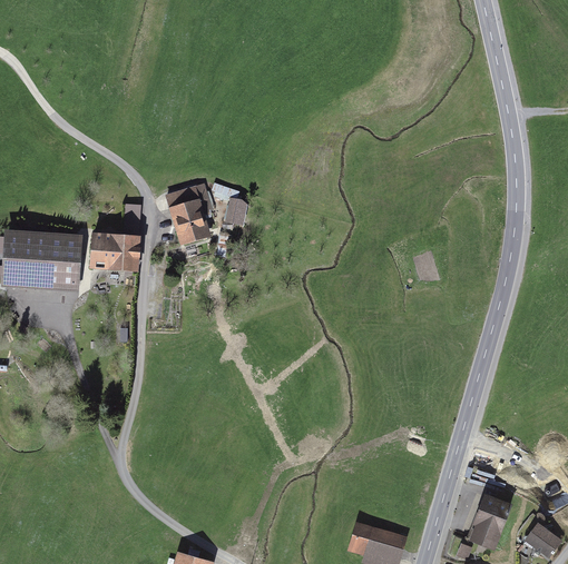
[(205,186),(163,198),(176,246),(211,237),(204,214),(213,211),(205,186)]
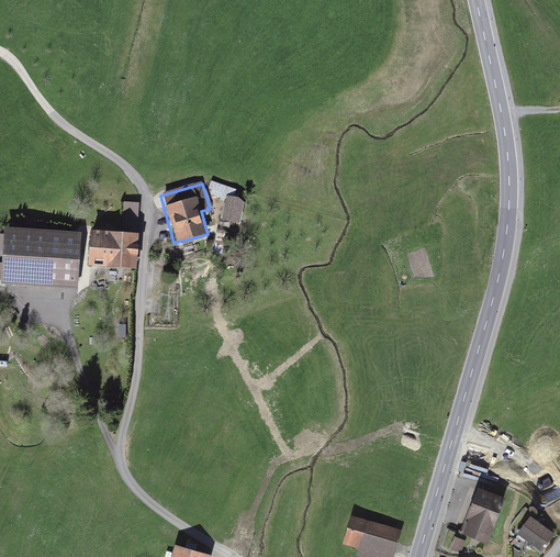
[(246,199),(225,197),(222,220),(243,223),(246,199)]
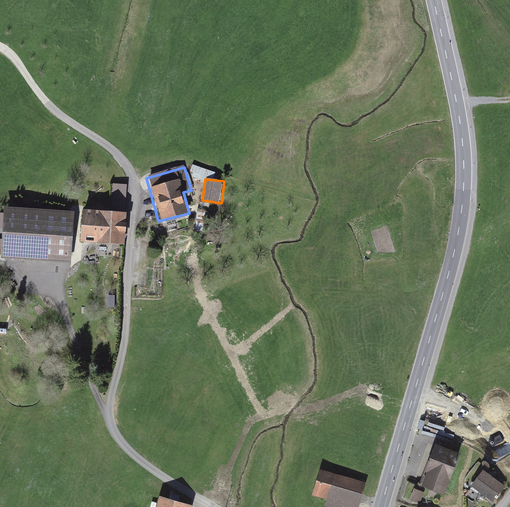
[(125,214),(4,206),(0,257),(70,262),(71,238),(123,241),(125,214)]
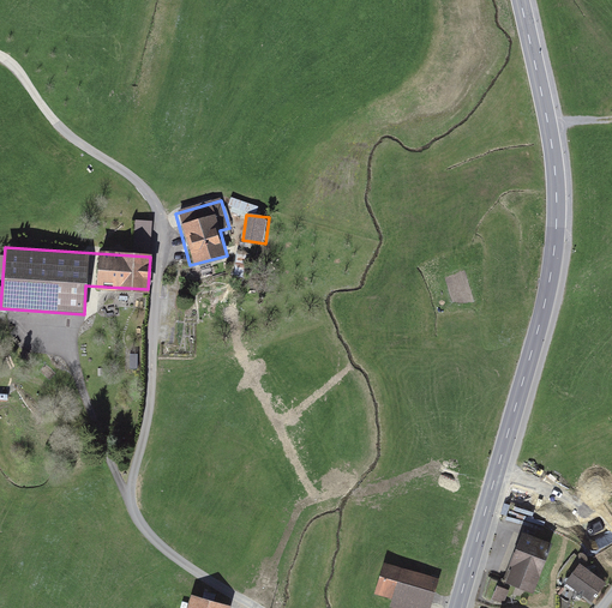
[(551,543),(522,534),(504,583),(533,594),(551,543)]
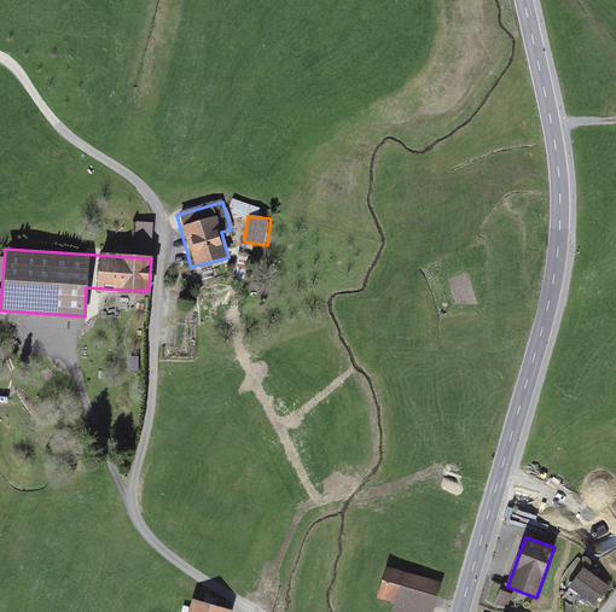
[(434,611),(442,580),(385,564),(376,599),(396,604),(391,611),(434,611)]
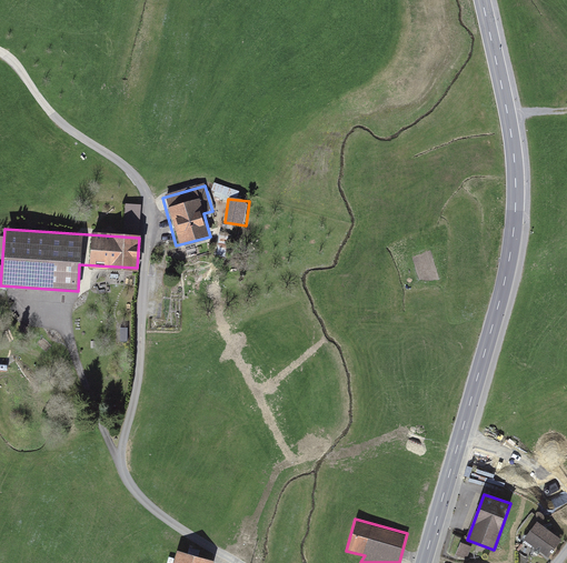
[(537,520),(524,539),(548,555),(561,536),(537,520)]
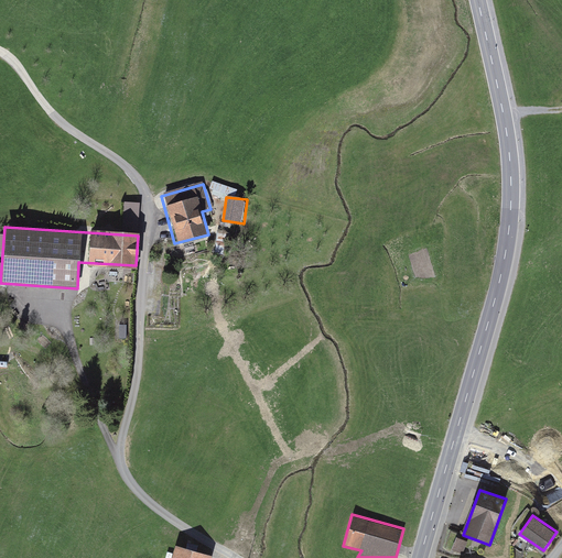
[(173,545),(169,557),(211,557),(212,556),(173,545)]
